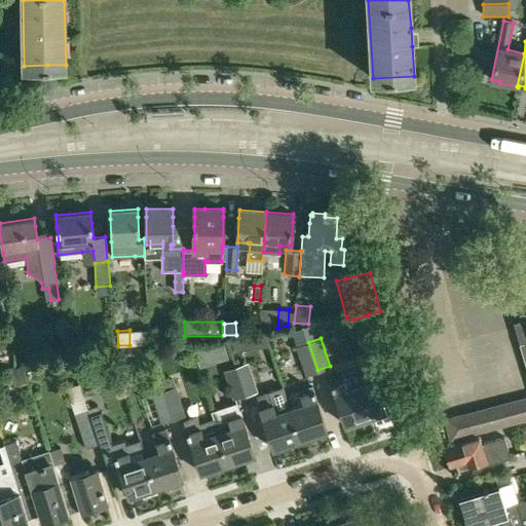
[(317,370),(308,342),(296,346),(304,374),(317,370)]
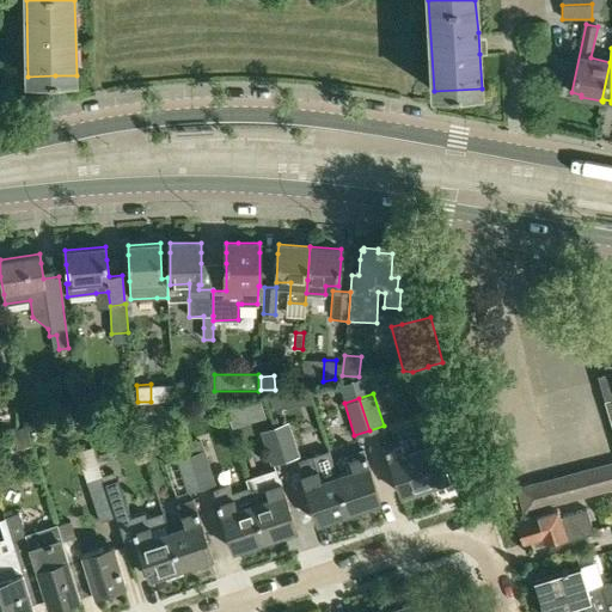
[(175,404),(136,410),(139,428),(179,421),(175,404)]
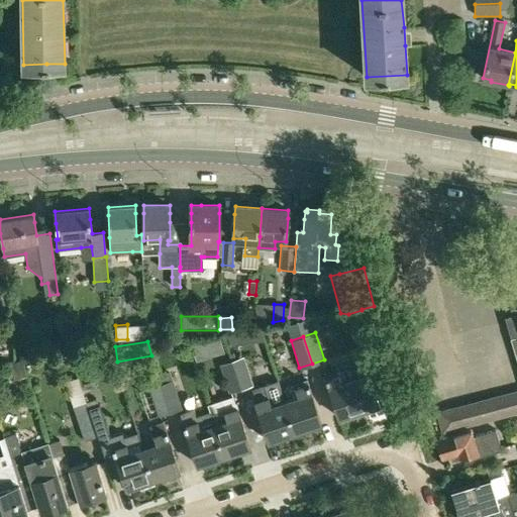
[(351,366),(355,379),(367,411),(382,406),(382,404),(392,401),(376,350),(362,354),(365,362),(351,366)]
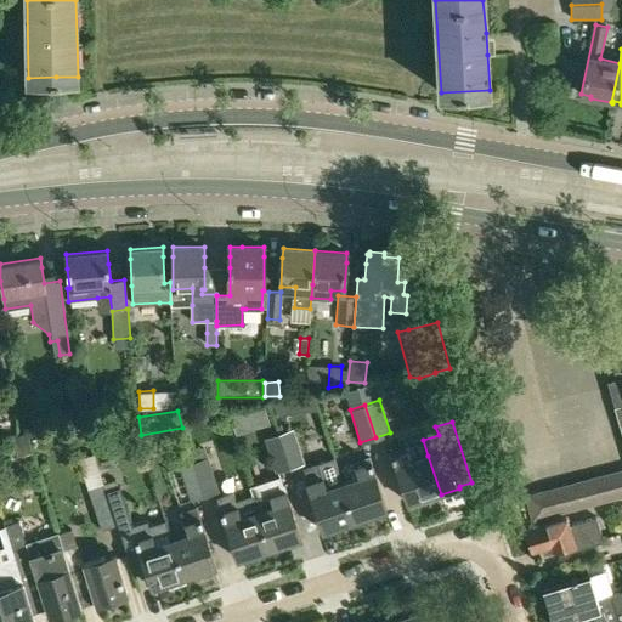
[(292,428),(278,431),(289,464),(303,459),(292,428)]
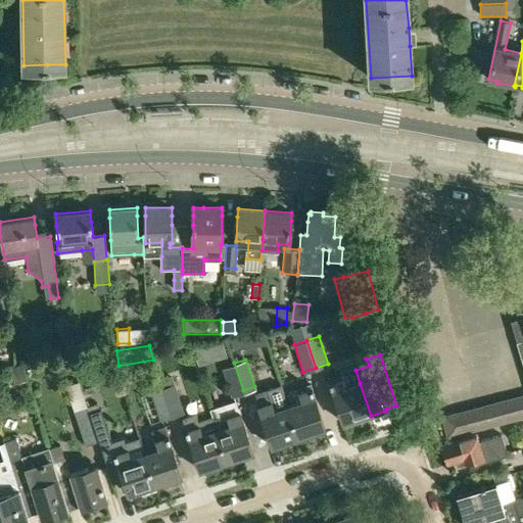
[(91,376),(86,361),(77,364),(82,379),(91,376)]
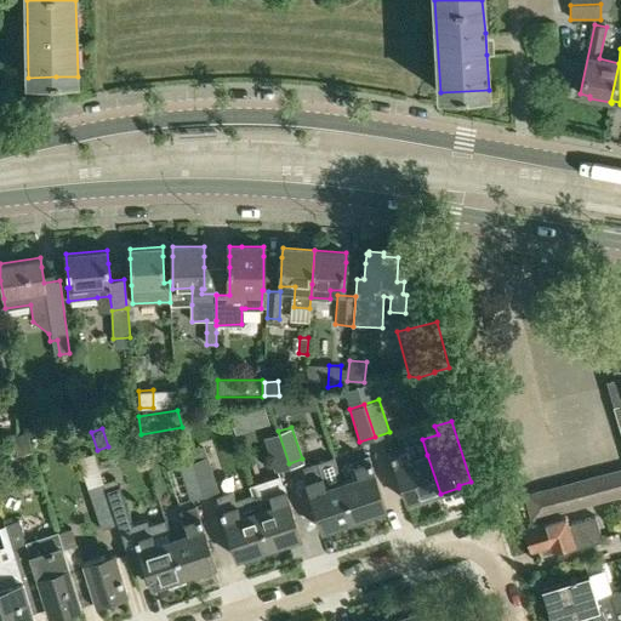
[(275,468),(289,463),(278,431),(265,436),(275,468)]
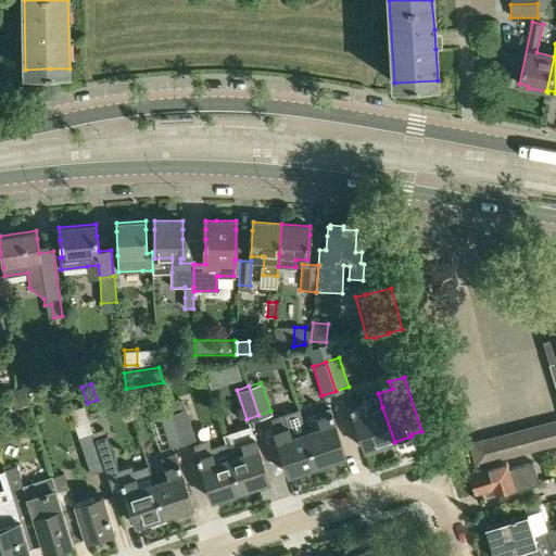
[(24,388),(11,390),(14,407),(28,405),(24,388)]
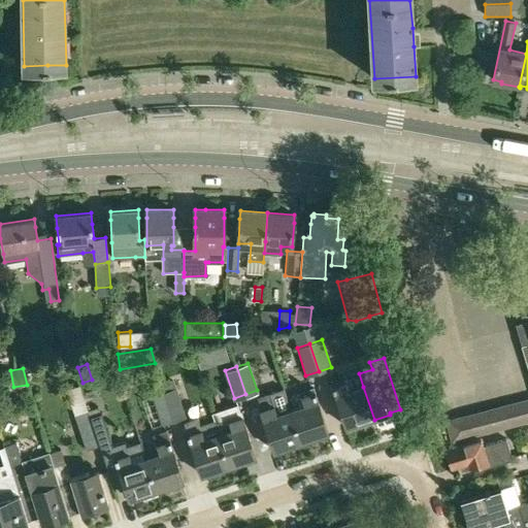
[(359,373),(345,377),(331,382),(345,427),(358,423),(359,425),(374,420),(363,387),(359,373)]
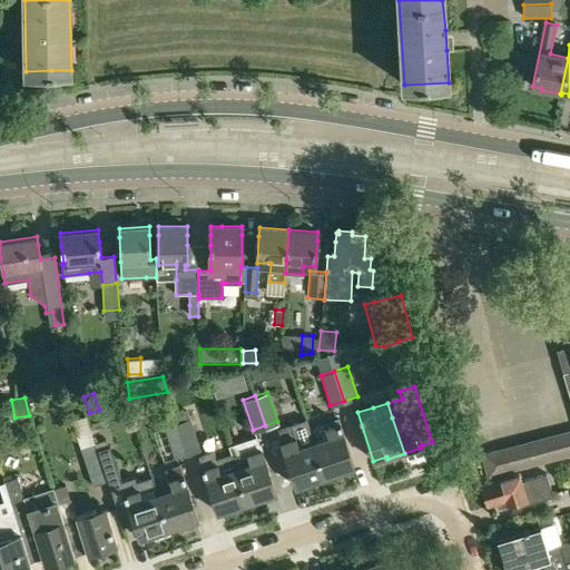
[(189,418),(177,421),(186,451),(198,448),(189,418)]
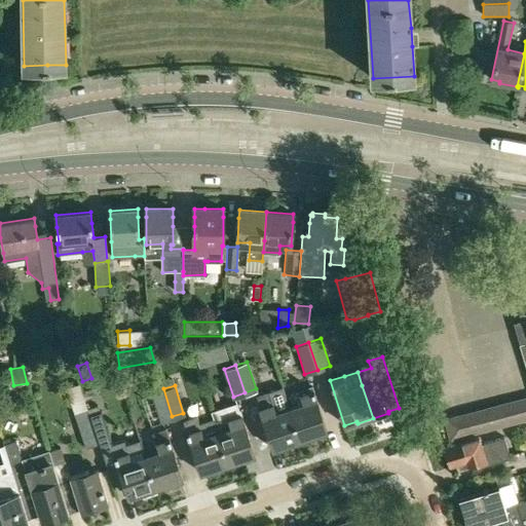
[(269,391),(256,396),(259,404),(257,405),(272,449),(284,446),(285,447),(300,442),(290,409),(283,386),(269,391)]
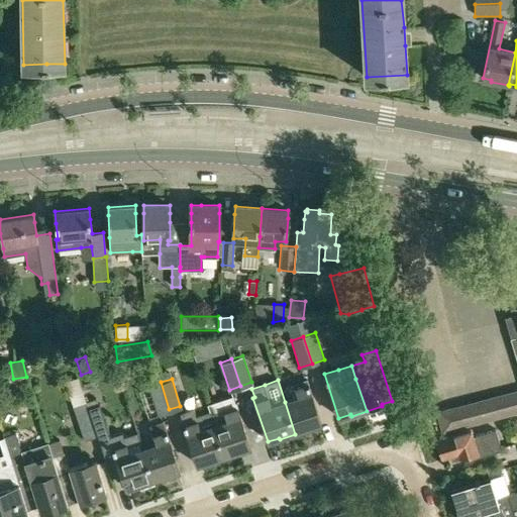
[(298,398),(285,402),(295,434),(310,429),(310,427),(321,424),(307,380),(293,385),(298,398)]
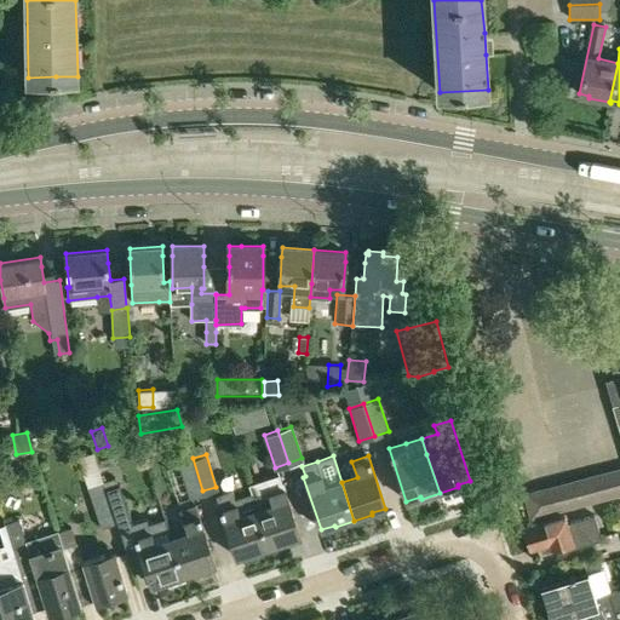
[(191,495),(202,491),(193,458),(181,463),(191,495)]
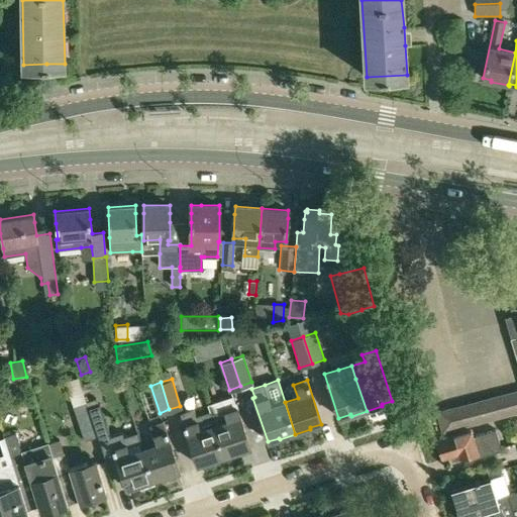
[(516,390),(437,413),(438,416),(443,431),(516,410),(516,390)]
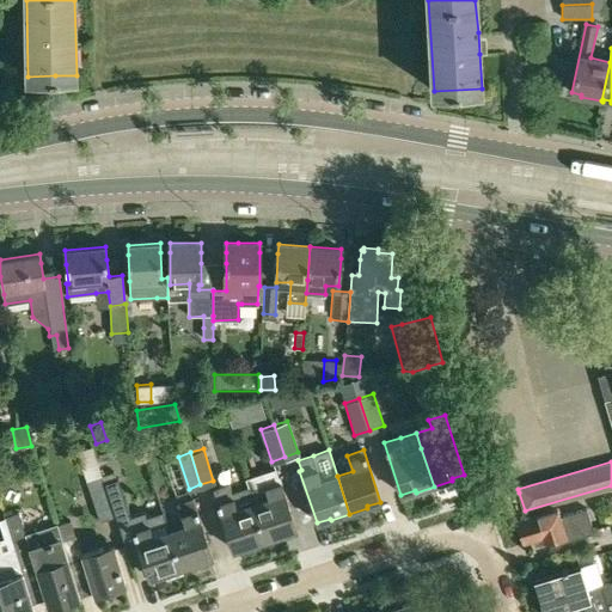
[(115,469),(101,473),(115,516),(123,543),(135,538),(148,579),(163,574),(163,576),(182,570),(169,531),(163,512),(146,518),(145,513),(130,518),(115,469)]
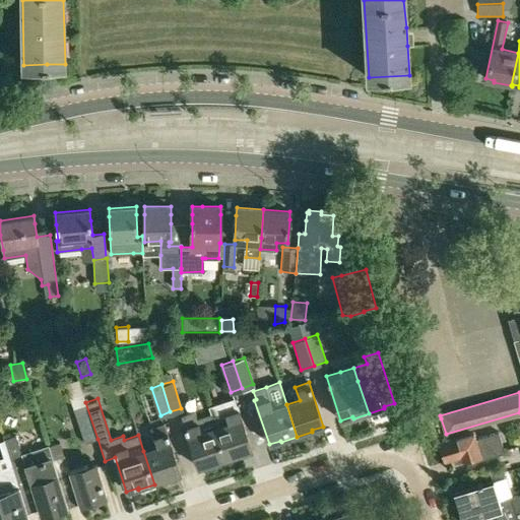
[(208,406),(211,414),(225,460),(241,456),(240,454),(252,450),(235,398),(208,406)]
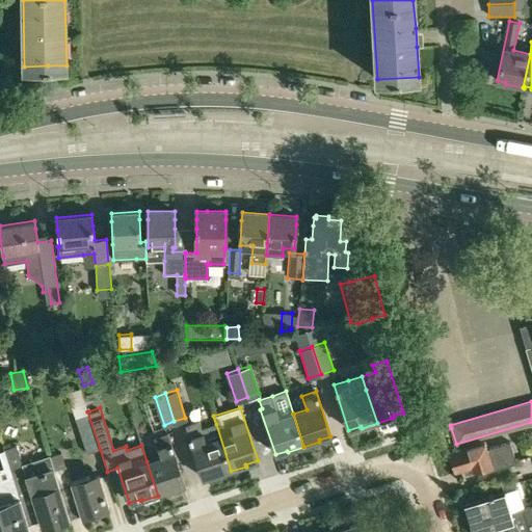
[(87,411),(74,416),(84,450),(86,454),(100,449),(87,411)]
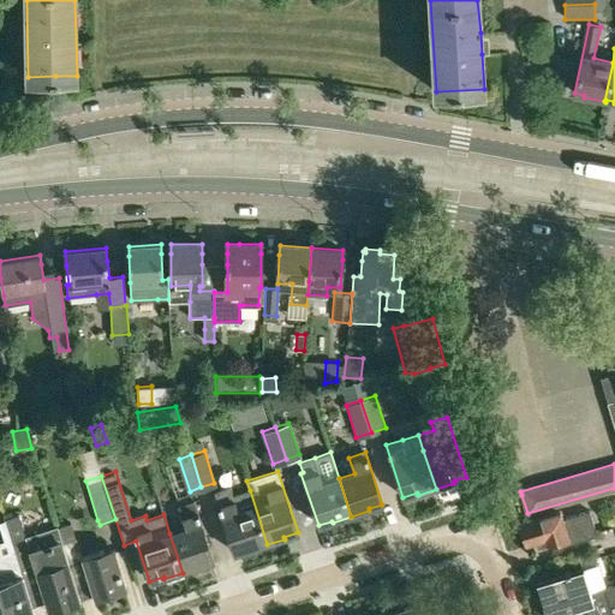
[(230,485),(214,490),(218,501),(234,554),(249,549),(249,550),(267,544),(250,490),(233,495),(230,485)]
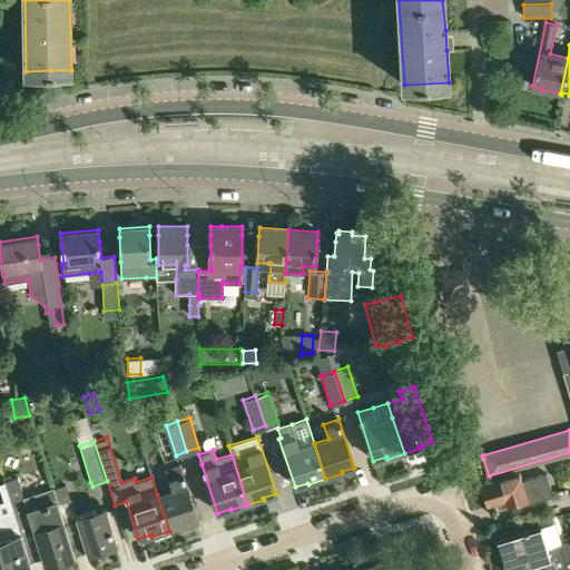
[(172,490),(157,494),(169,531),(185,526),(184,523),(197,520),(182,471),(167,475),(172,490)]
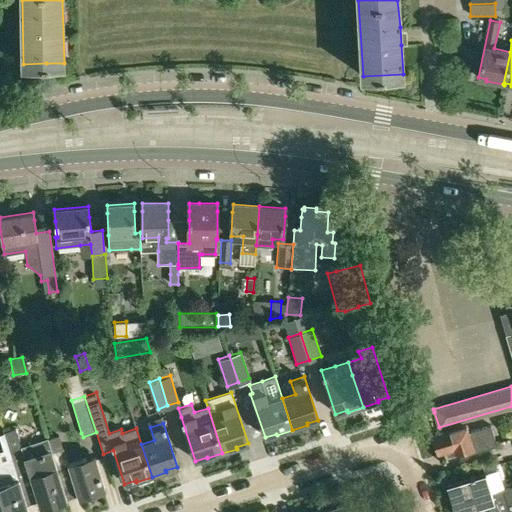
[(490,427),(482,429),(468,433),(466,426),(432,436),(438,454),(448,451),(450,456),(459,453),(460,456),(495,445),(490,427)]
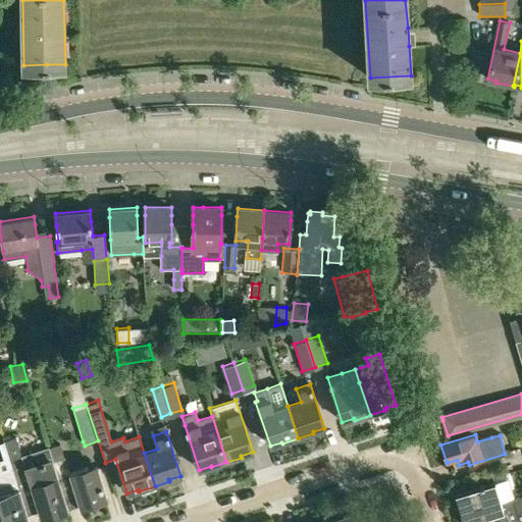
[(14,437),(3,440),(7,456),(8,458),(11,470),(12,474),(17,489),(21,499),(33,496),(38,513),(41,521),(68,513),(67,511),(65,505),(60,486),(51,461),(47,448),(47,447),(20,456),(18,452),(14,437)]
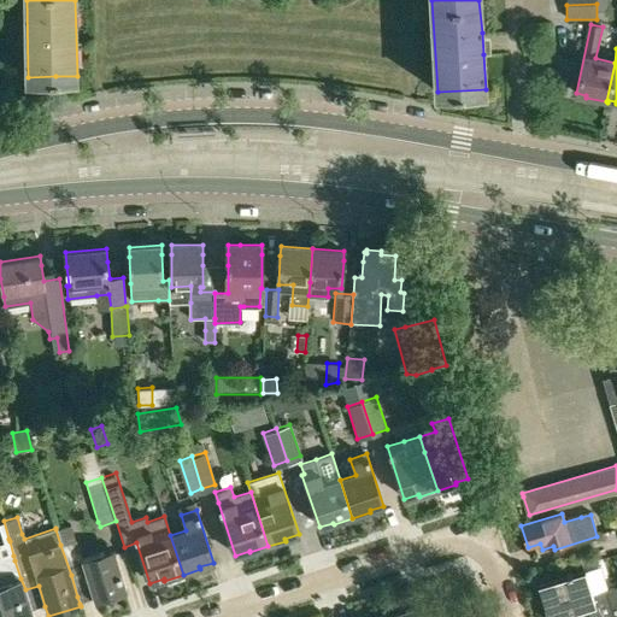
[(84,571),(92,592),(94,601),(127,591),(115,554),(104,558),(103,552),(82,559),(76,540),(60,545),(71,575),(84,571)]
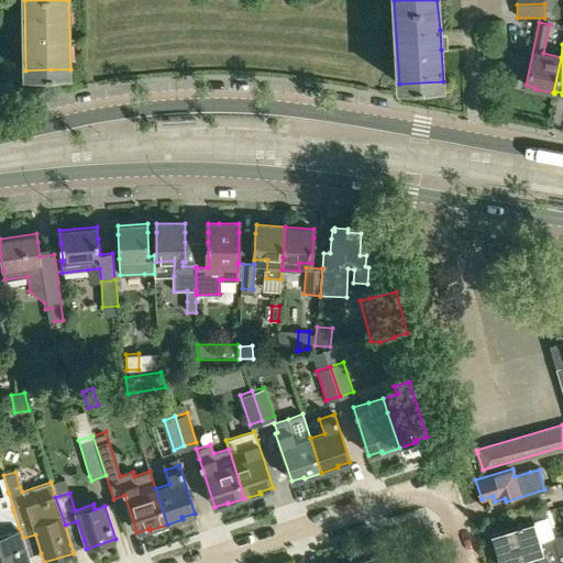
[(518,527),(492,534),(500,562),(506,562),(521,559),(522,562),(562,562),(562,536),(555,539),(540,543),(539,541),(533,521),(523,525),(522,522),(517,525),(518,527)]
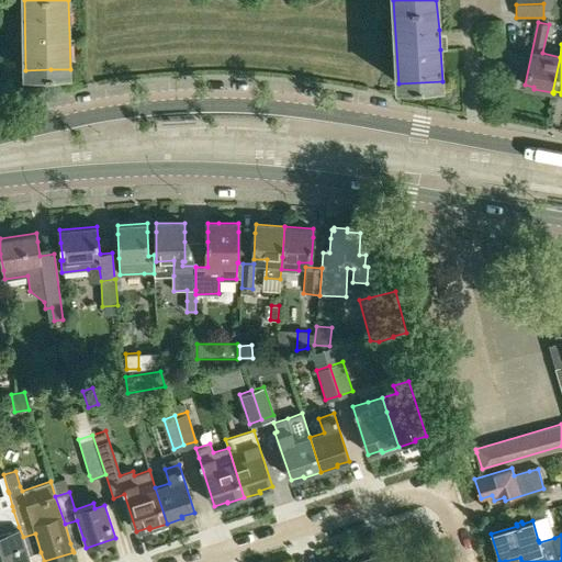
[(31,561),(23,537),(19,527),(0,532),(0,561),(31,561)]
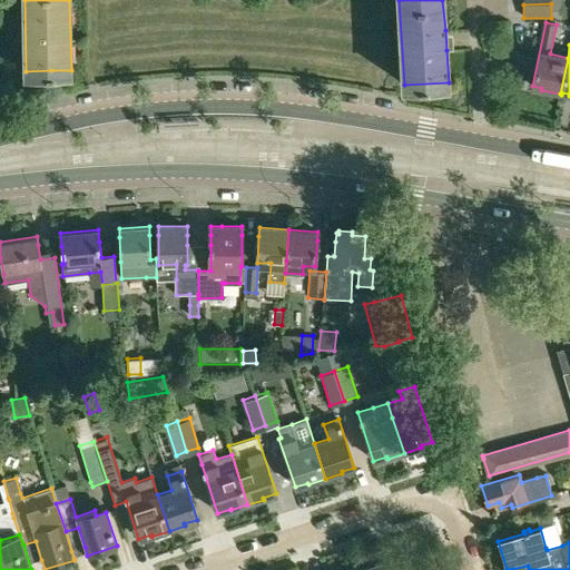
[(371,562),(353,568),(353,569),(385,569),(383,560),(372,563),(371,562)]
